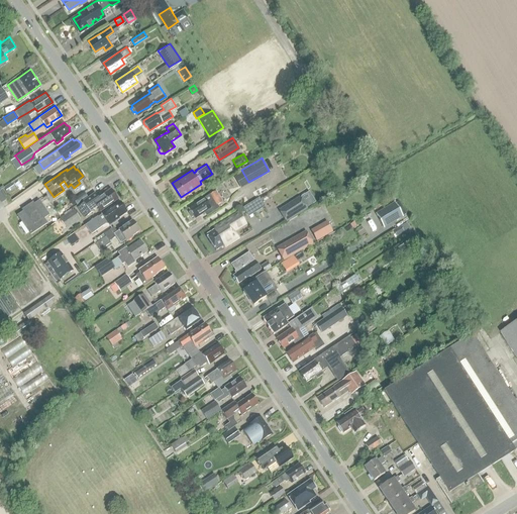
[(12,181),(4,186),(7,191),(15,185),(12,181)]
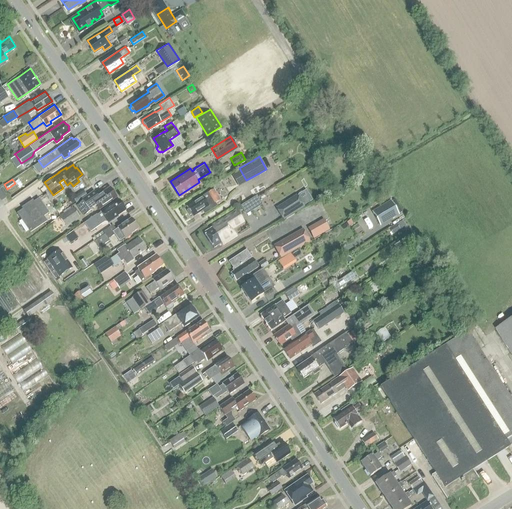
[(93,189),(81,197),(82,199),(77,203),(83,213),(92,207),(91,206),(96,203),(99,207),(116,195),(109,185),(97,194),(93,189)]
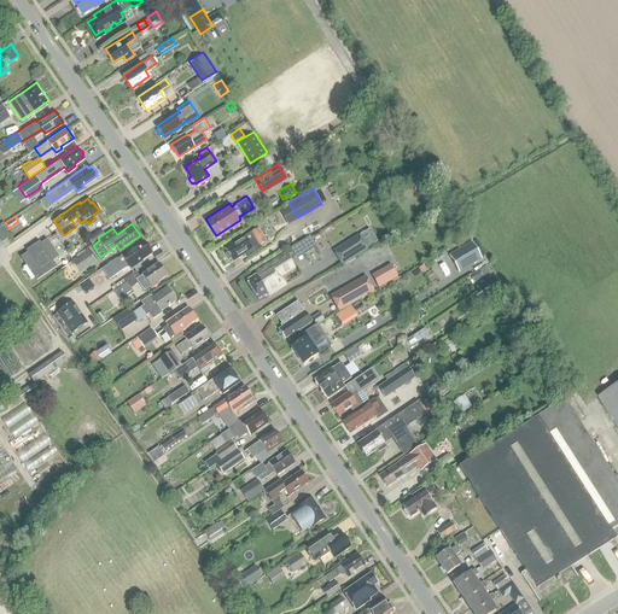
[(227,250),(225,251),(228,257),(231,256),(232,258),(244,250),(246,255),(261,245),(258,243),(264,238),(257,226),(252,228),(249,231),(249,232),(244,234),(233,241),(234,243),(226,247),(227,250)]
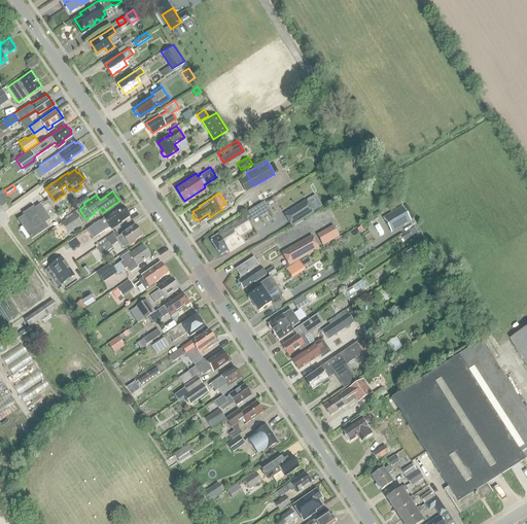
[(74,201),(78,207),(89,200),(84,194),(74,201)]
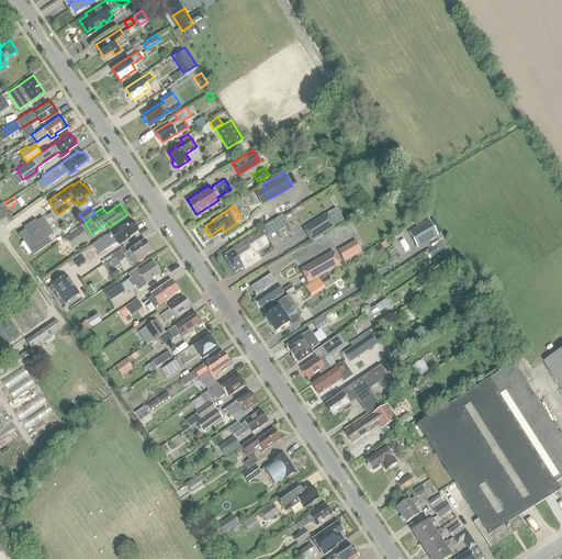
[(311,238),(333,224),(326,212),(303,226),(311,238)]
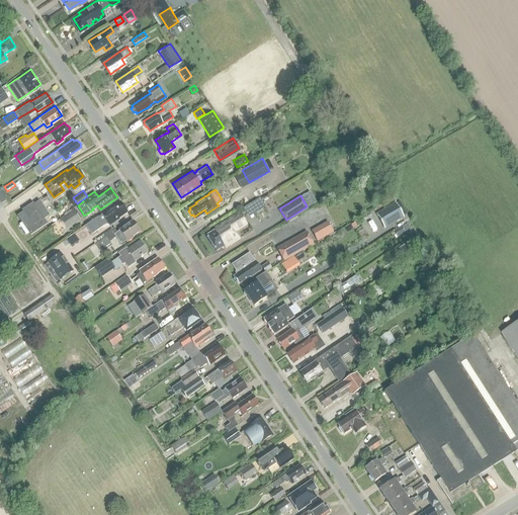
[(259,196),(243,206),(249,216),(265,205),(259,196)]
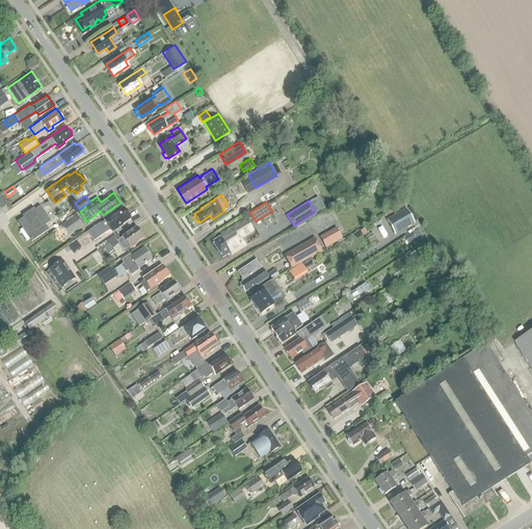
[(30,239),(48,228),(45,222),(49,219),(40,205),(34,208),(33,207),(23,214),(23,215),(17,219),(30,239)]
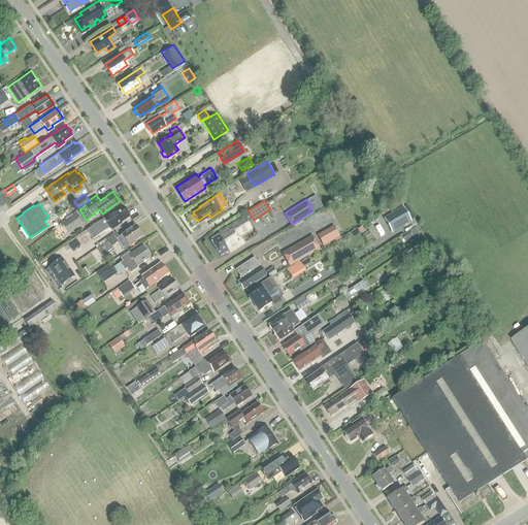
[(93,237),(104,230),(103,229),(105,227),(105,228),(106,228),(111,227),(111,228),(129,215),(122,204),(104,217),(98,222),(97,221),(87,228),(93,237)]
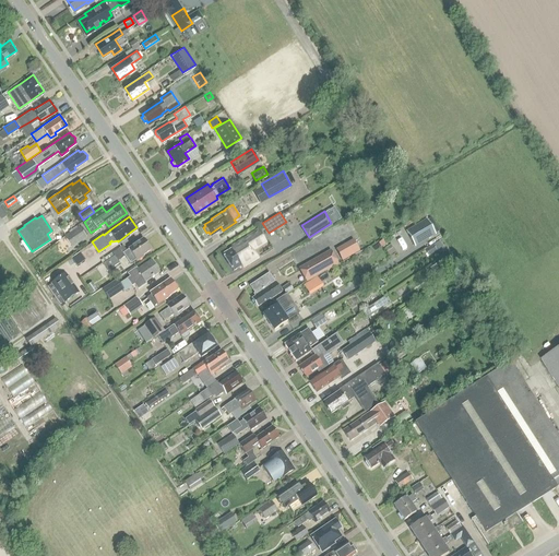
[(415,244),(435,232),(426,217),(406,229),(415,244)]
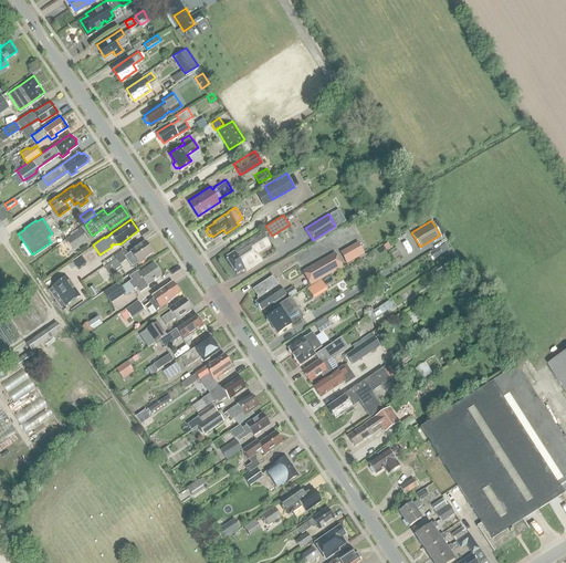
[(73,248),(87,238),(80,227),(65,237),(73,248)]
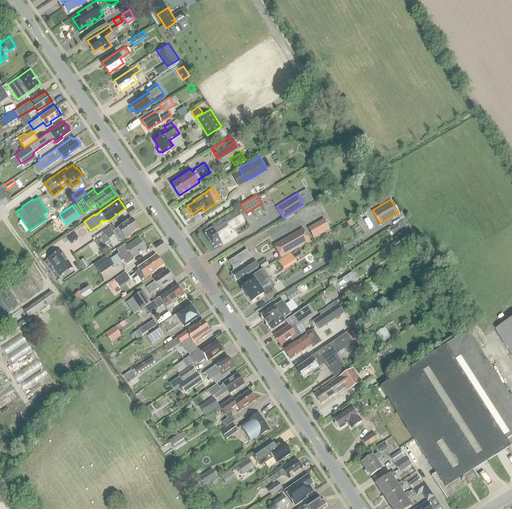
[(212,222),(213,224),(203,231),(213,246),(223,239),(224,242),(236,233),(231,225),(242,217),(236,207),(212,222)]
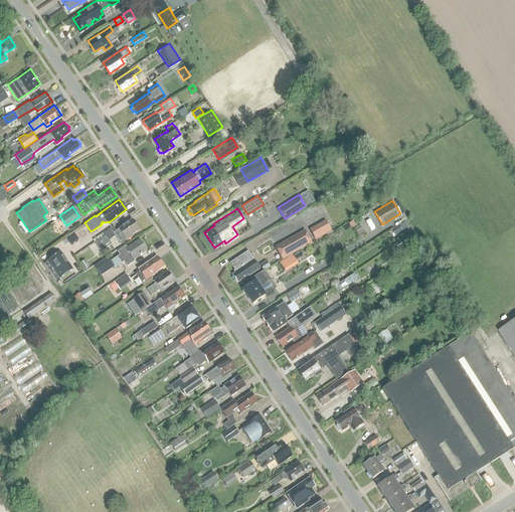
[(117,228),(113,224),(104,231),(105,233),(95,240),(100,247),(110,239),(109,238),(115,233),(120,240),(125,237),(126,236),(128,236),(130,235),(130,233),(139,228),(131,217),(118,227),(117,228)]
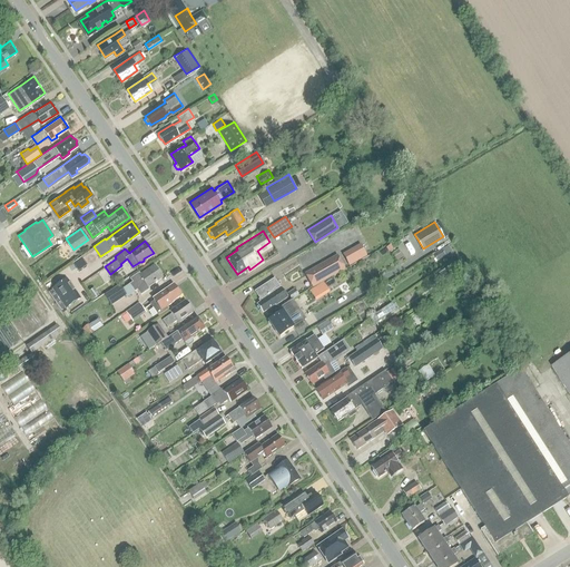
[(360,242),(342,252),(349,264),(366,254),(360,242)]
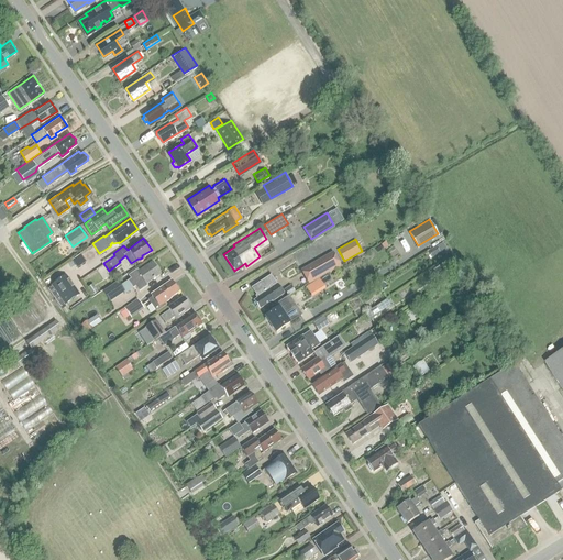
[(435,244),(428,249),(431,255),(439,250),(435,244)]
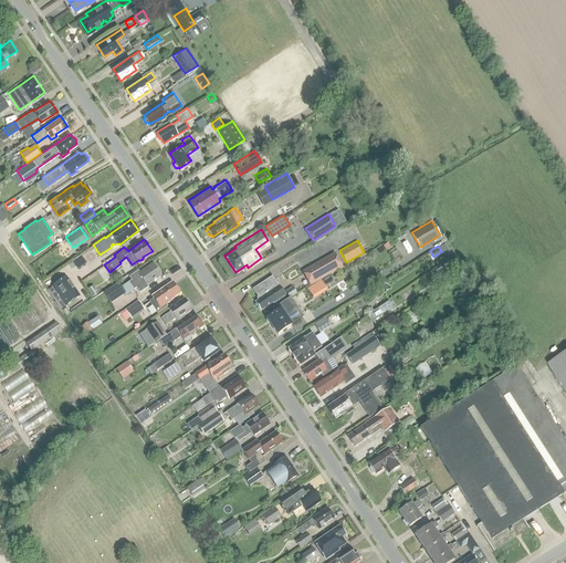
[(310,281),(342,263),(335,251),(303,270),(310,281)]
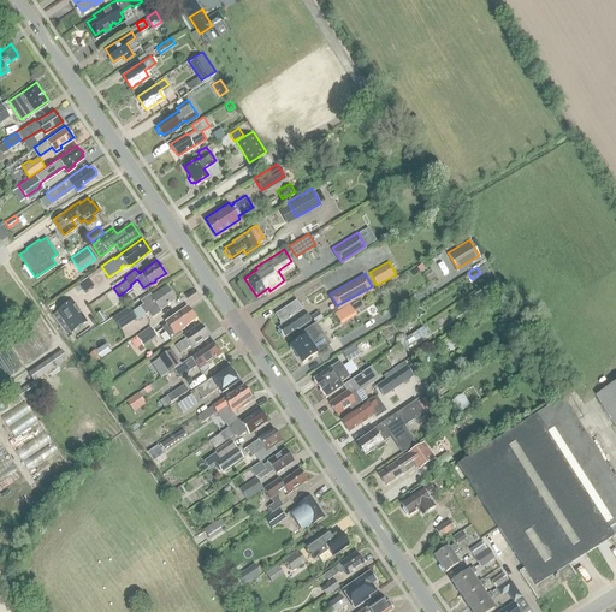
[(175,297),(166,284),(152,293),(150,291),(140,298),(143,302),(141,303),(147,310),(152,315),(161,309),(160,307),(175,297)]
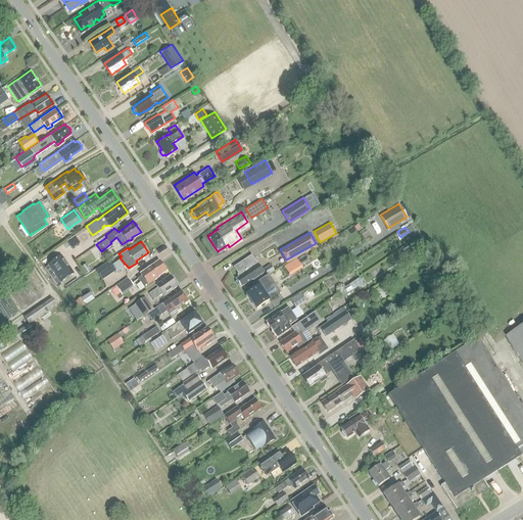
[(48,263),(55,272),(60,281),(75,271),(61,252),(48,263)]
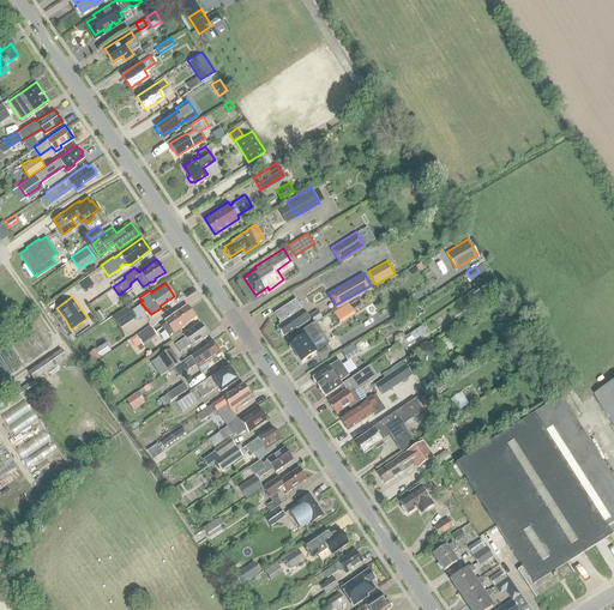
[(308,318),(301,306),(295,296),(274,310),(274,312),(275,310),(280,319),(278,320),(281,321),(276,325),(283,333),(295,325),(296,326),(308,318)]
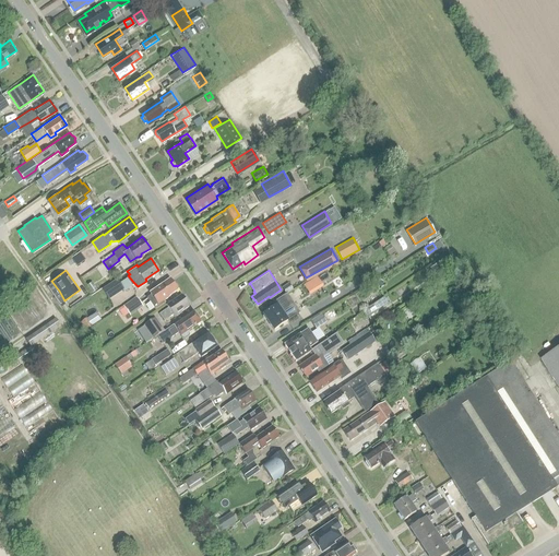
[(176,284),(175,282),(173,282),(169,276),(155,286),(150,291),(151,292),(146,295),(155,307),(165,300),(164,297),(166,296),(167,295),(168,294),(177,287),(176,286),(176,284)]
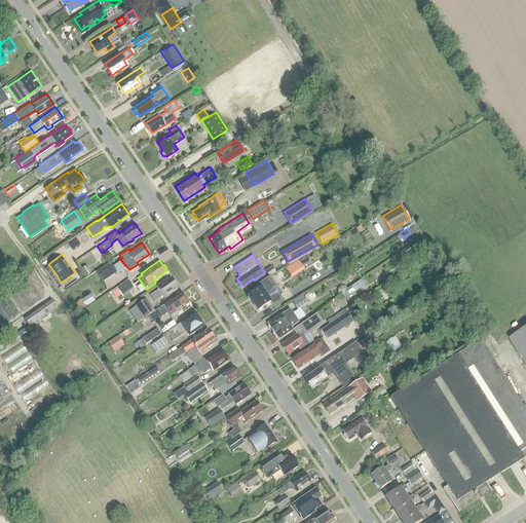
[(96,270),(101,278),(115,268),(110,261),(96,270)]
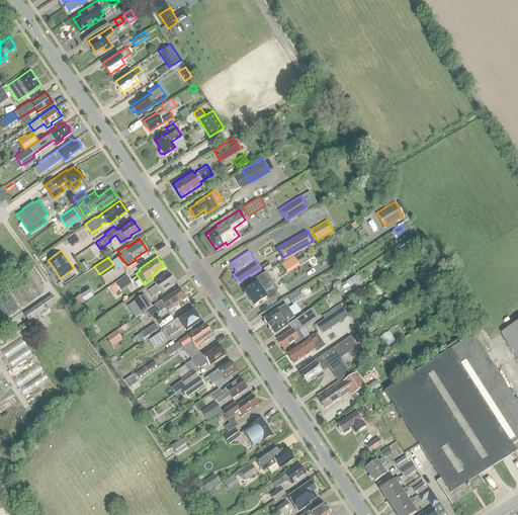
[(85,259),(80,262),(84,269),(89,266),(85,259)]
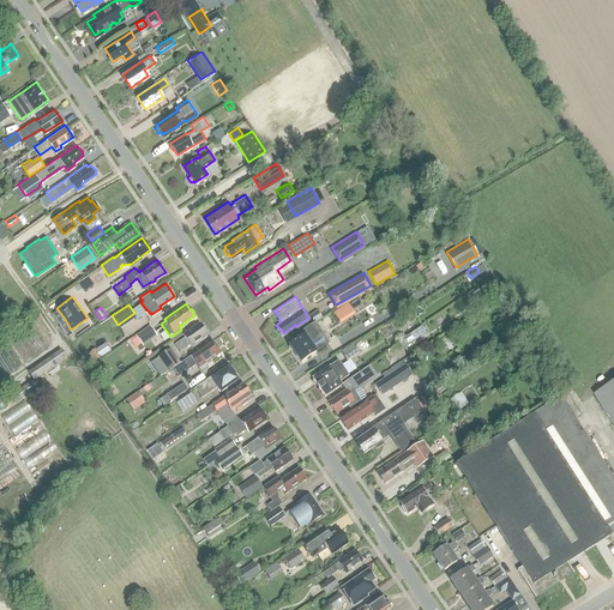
[(318,309),(311,314),(314,320),(321,314),(318,309)]
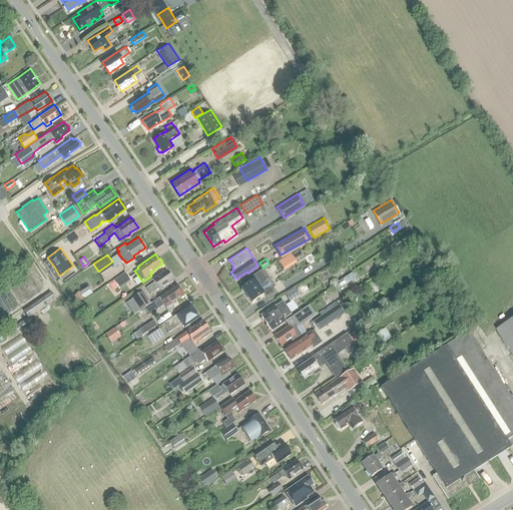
[(252,279),(241,286),(250,301),(264,292),(274,285),(269,278),(268,275),(264,269),(262,268),(250,276),(252,279)]
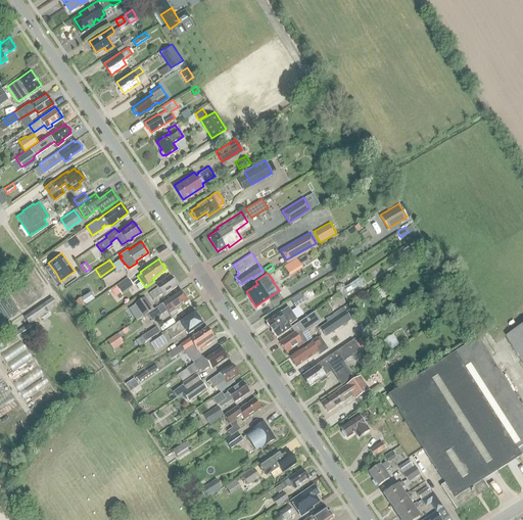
[(165,293),(168,292),(168,290),(177,284),(175,283),(175,281),(174,279),(173,279),(169,274),(155,283),(156,285),(148,291),(152,297),(161,292),(162,294),(163,293),(165,293)]
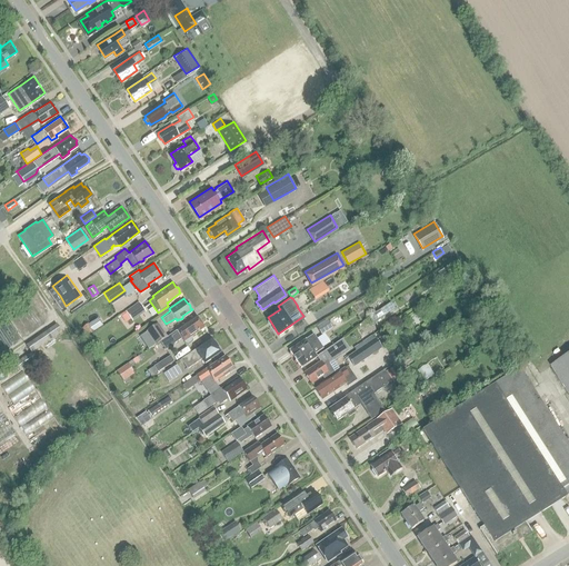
[(145,309),(138,299),(125,309),(132,318),(145,309)]
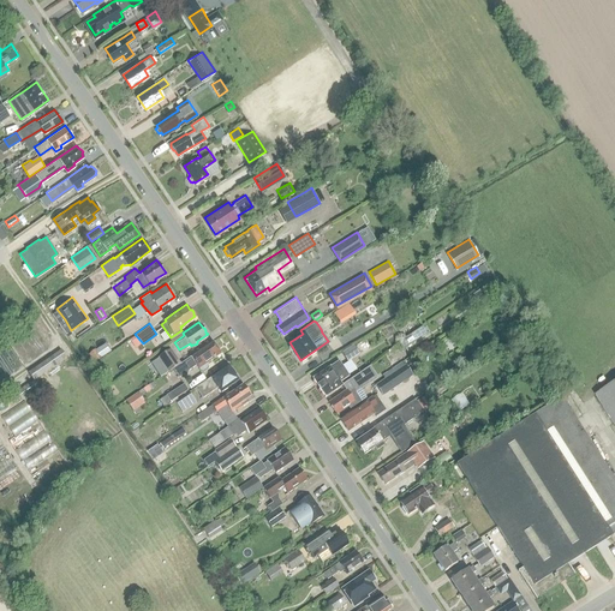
[(423,324),(398,341),(402,347),(428,331),(423,324)]
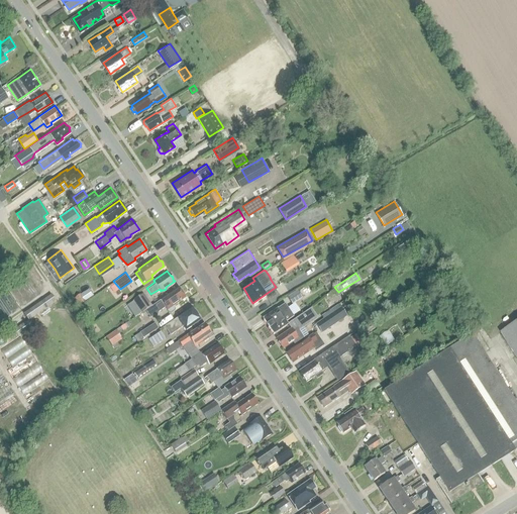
[(81,300),(94,293),(90,286),(77,293),(81,300)]
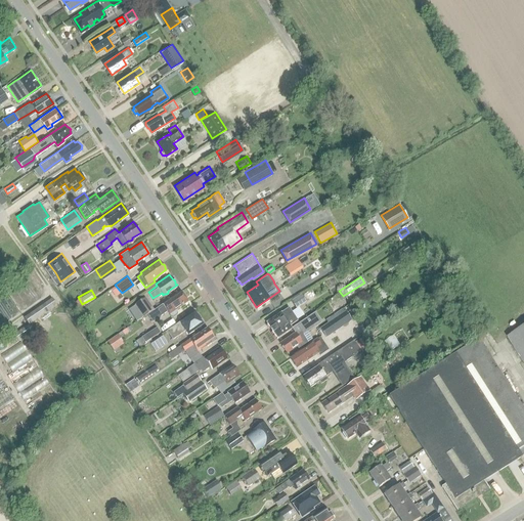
[(187,299),(180,290),(163,302),(146,312),(151,319),(167,309),(169,312),(170,311),(171,313),(172,313),(176,310),(176,309),(175,307),(187,299)]
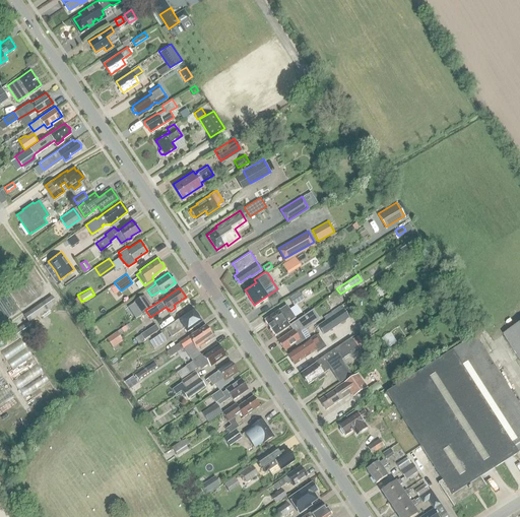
[(299,289),(288,297),(290,299),(293,302),(303,295),(299,289)]
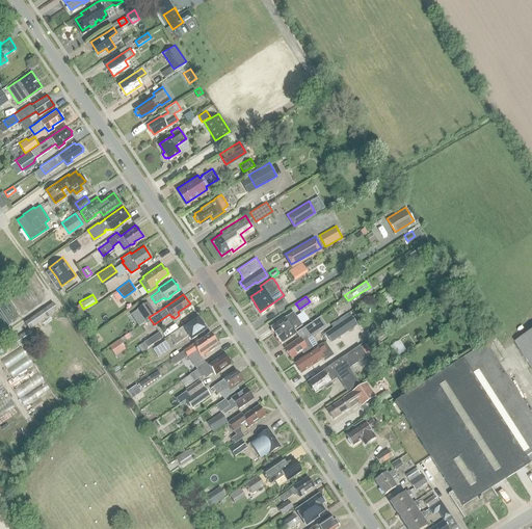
[(56,308),(52,300),(23,320),(27,326),(9,339),(12,342),(8,344),(10,348),(15,345),(15,346),(33,335),(28,327),(53,310),(56,308)]
